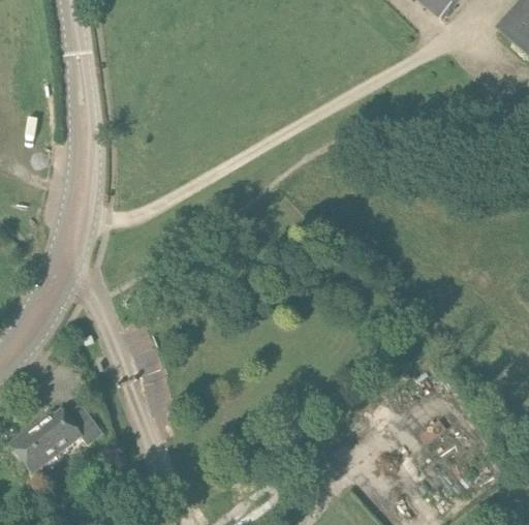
[(418,0),(440,19),(457,0),(418,0)]
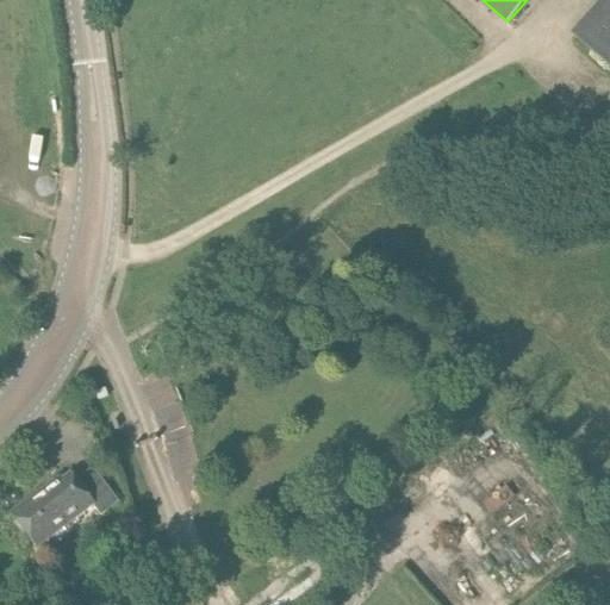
[(596,0),(574,24),(609,55),(609,0),(596,0)]
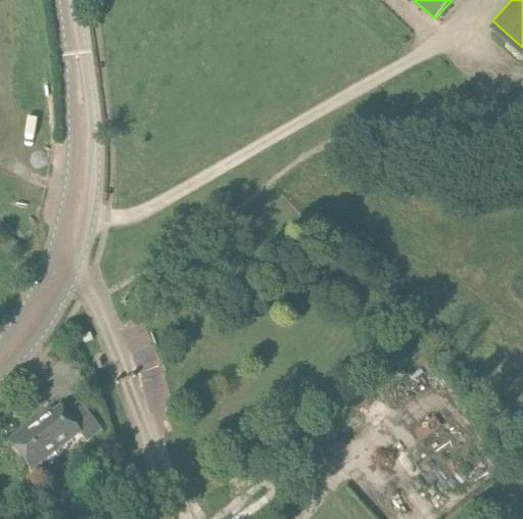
[(79,427),(87,438),(102,427),(79,397),(64,408),(62,405),(51,413),(48,410),(11,438),(31,464),(79,427)]
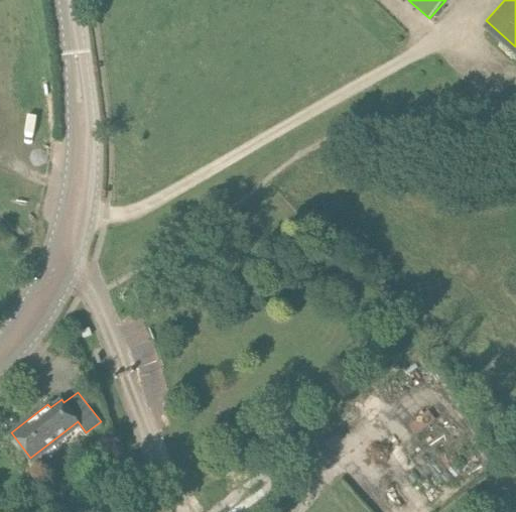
[(430,408),(411,423),(418,432),(437,416),(430,408)]
